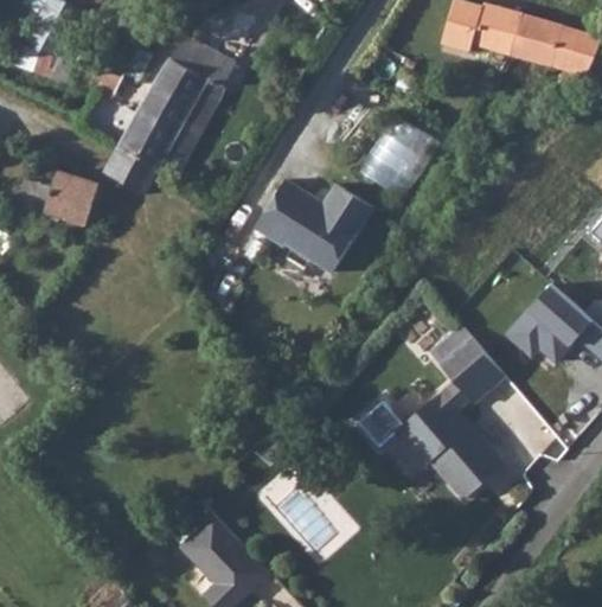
[(8,63),(87,91),(94,66),(57,53),(77,11),(57,0),(44,0),(38,11),(12,0),(10,0),(0,32),(0,36),(15,40),(8,63)]
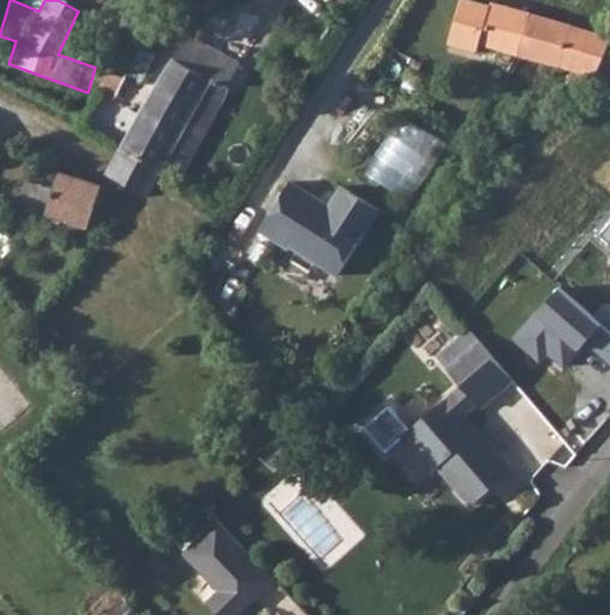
[(477,43),(488,5),(468,0),(458,0),(444,46),(474,54),(477,43)]
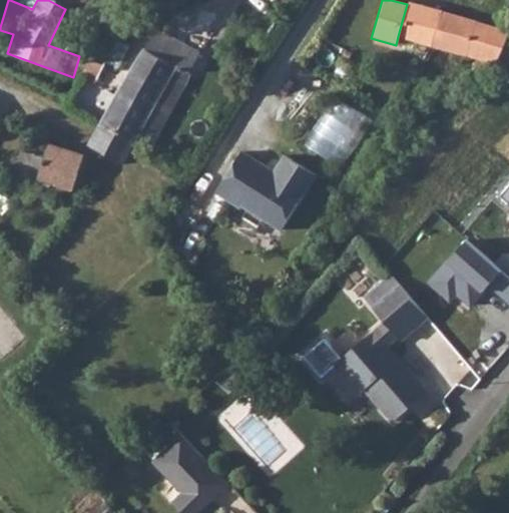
[(398,36),(431,45),(442,12),(408,2),(407,4),(398,36)]
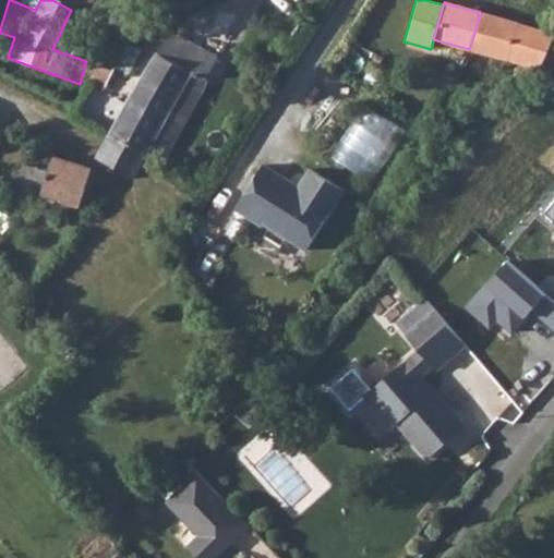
[(481,13),(469,49),(506,60),(517,23),(481,13)]
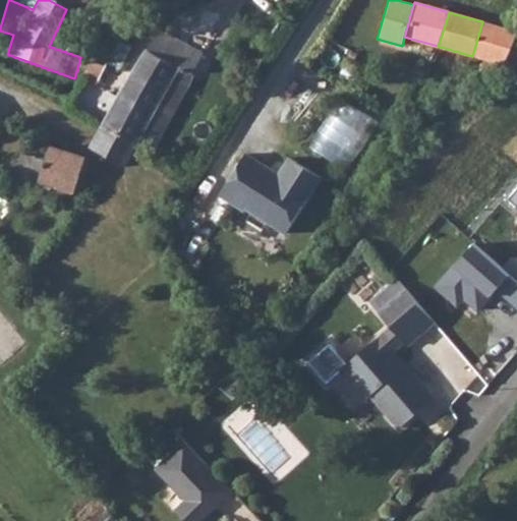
[(484,60),(505,65),(516,32),(482,21),(472,56),(484,60)]
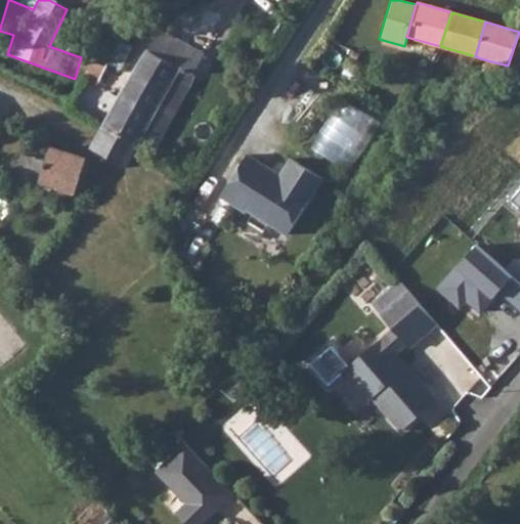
[(126,81),(100,127),(136,146),(138,144),(179,70),(190,75),(202,55),(158,29),(126,81)]
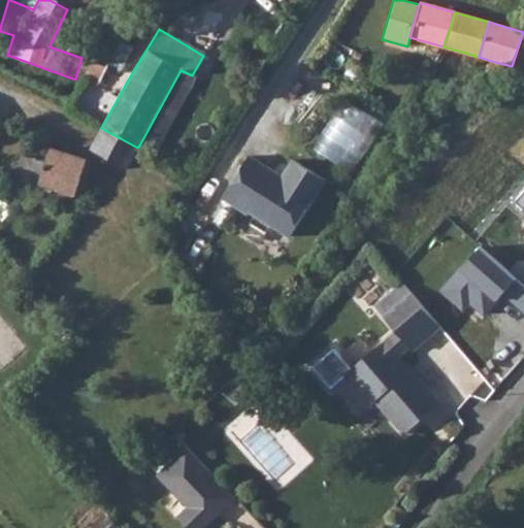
[(512,66),(523,69),(523,32),(512,66)]
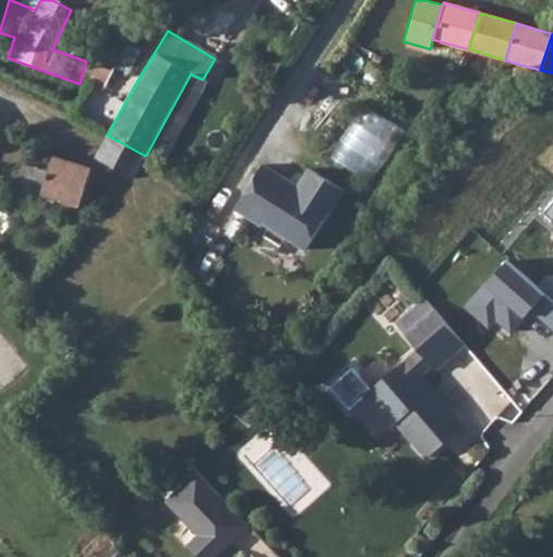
[(100,90),(111,70),(86,61),(80,84),(100,90)]
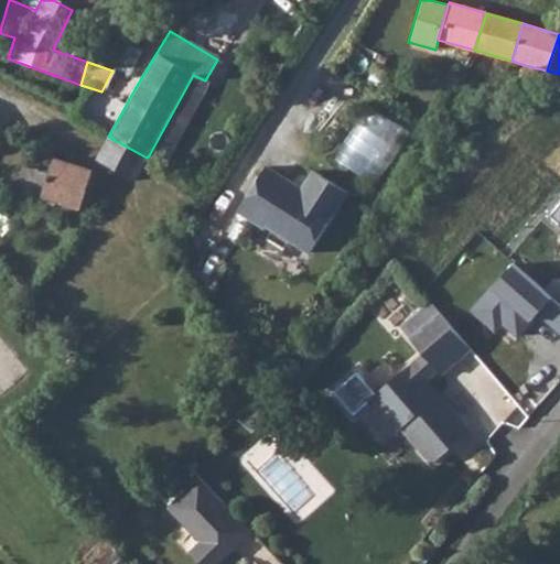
[(521,82),(541,86),(547,71),(525,65),(521,82)]
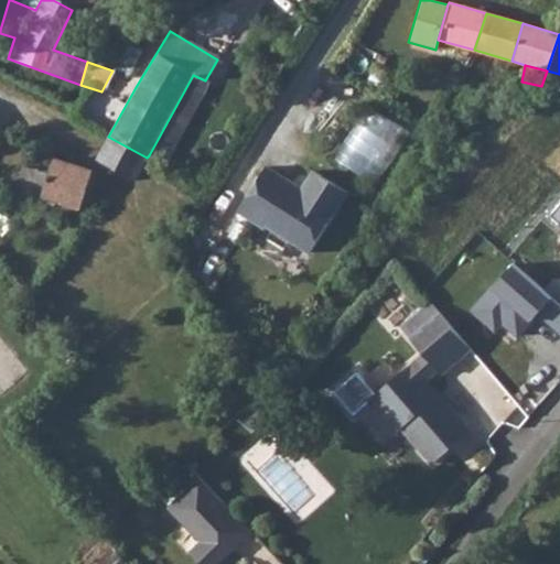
[(207,83),(205,80),(193,75),(149,155),(162,162),(207,83)]
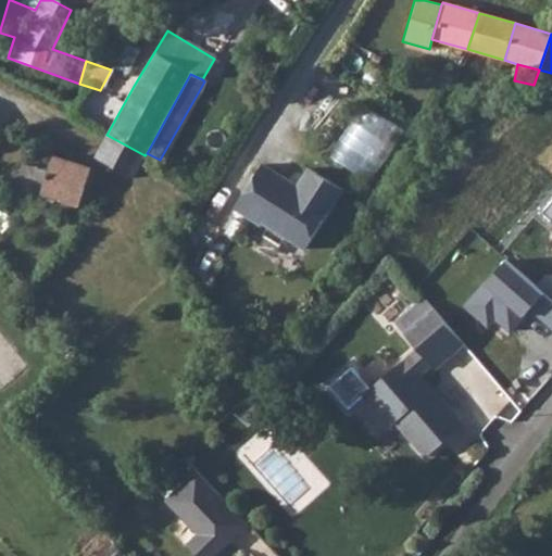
[(325,153),(366,182),(402,130),(361,102),(325,153)]
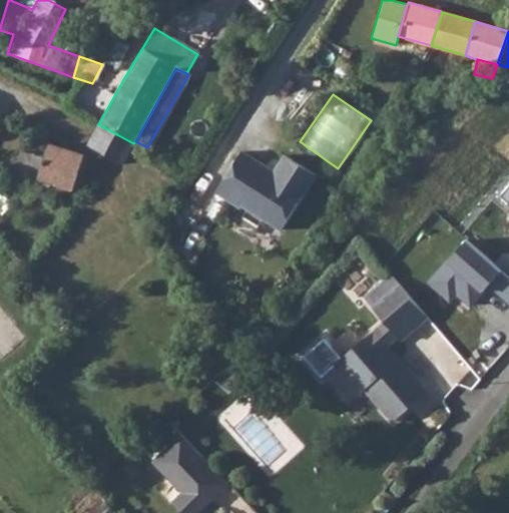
[(121,163),(126,155),(133,143),(98,124),(86,145),(121,163)]
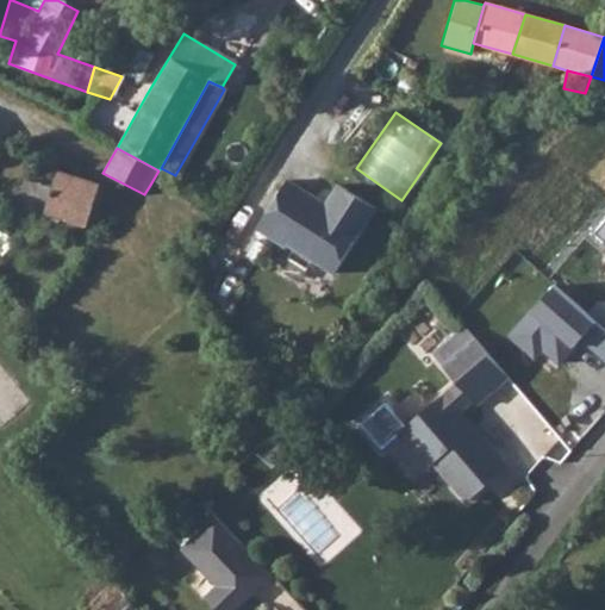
[(14,204),(83,225),(98,184),(50,169),(38,169),(35,181),(23,179),(14,204)]
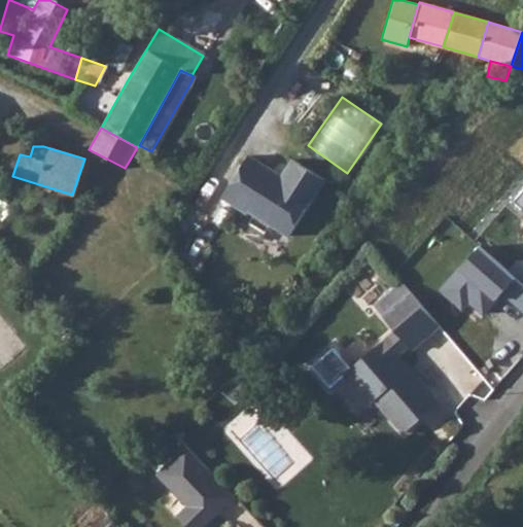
[(288,159),(277,175),(275,178),(268,173),(270,171),(244,154),(217,196),(243,212),(245,209),(284,235),(320,179),(288,159)]
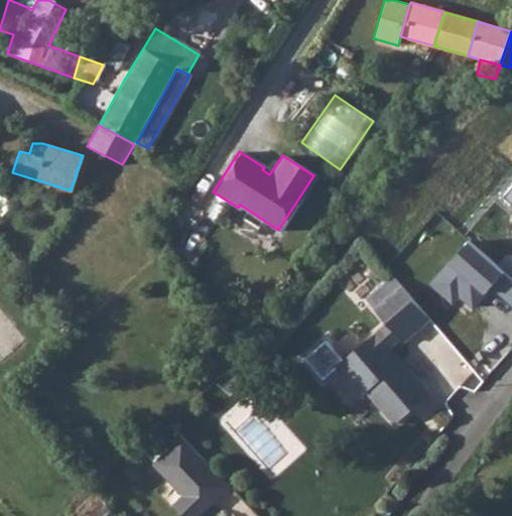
[(460,298),(471,310),(505,281),(472,242),(425,281),(449,307),(460,298)]
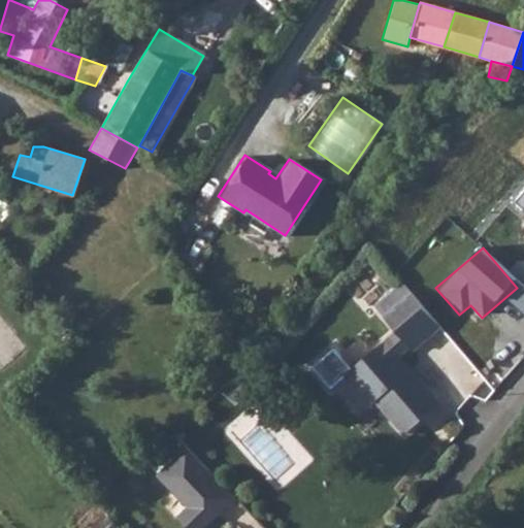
[(379,318),(393,333),(406,349),(411,353),(438,326),(406,292),(379,318)]
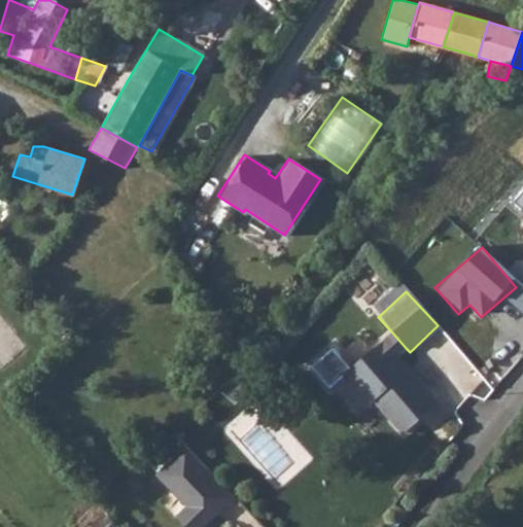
[(374,403),(404,436),(438,405),(394,358),(406,348),(392,332),(342,380),(369,409),(374,403)]
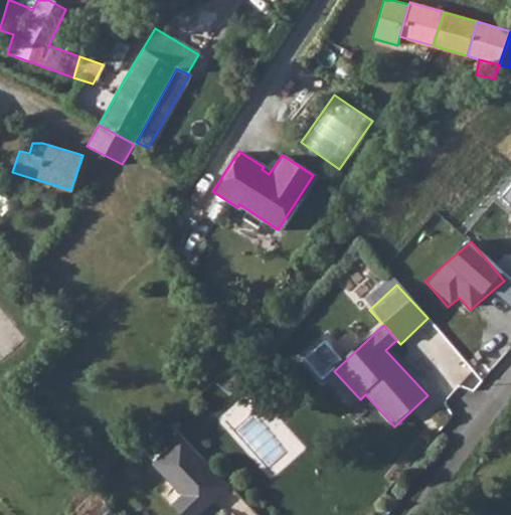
[(314,342),(308,365),(332,372),(339,349),(314,342)]
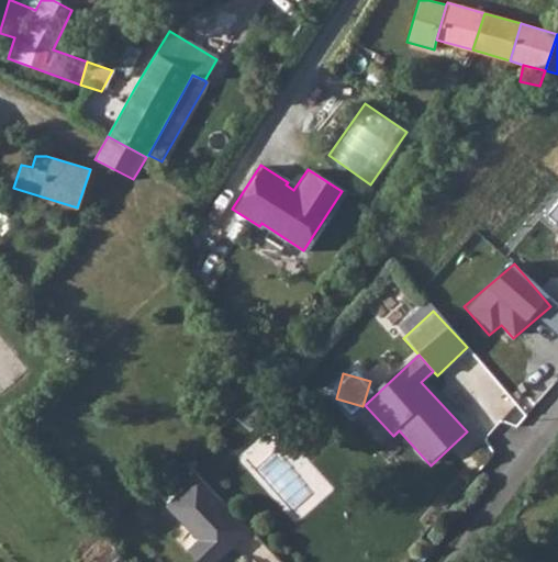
[(194,561),(207,561),(244,527),(191,473),(159,503),(192,538),(181,548),(194,561)]
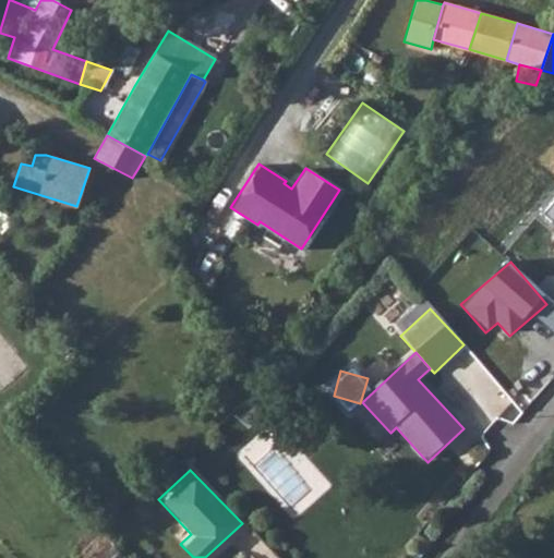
[(123,557),(115,547),(106,537),(82,557),(123,557)]
